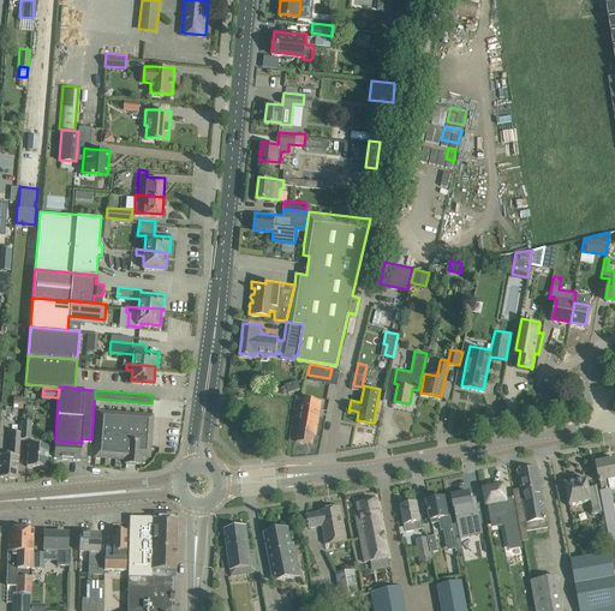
[(304,396),(297,439),(312,442),(314,432),(316,432),(321,399),(304,396)]
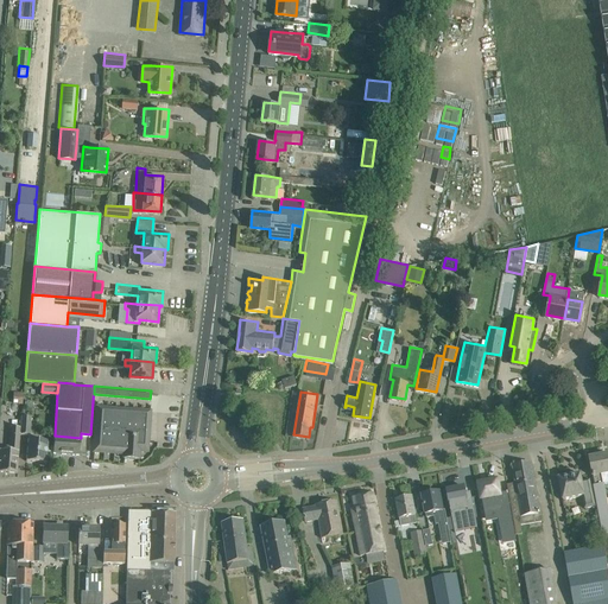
[(151,408),(124,406),(96,405),(94,449),(124,451),(124,455),(139,456),(140,447),(147,449),(151,408)]
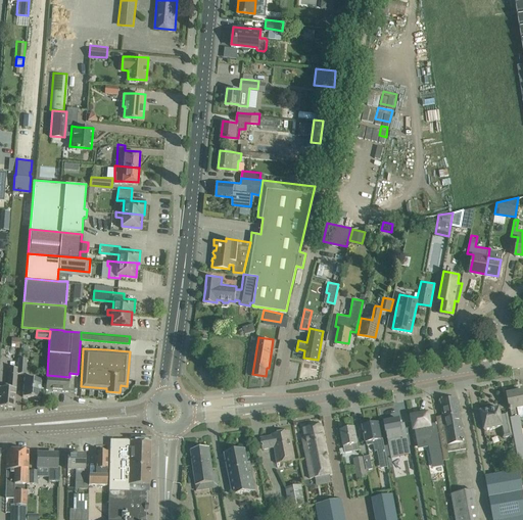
[(18,356),(17,365),(17,371),(27,372),(28,357),(18,356)]
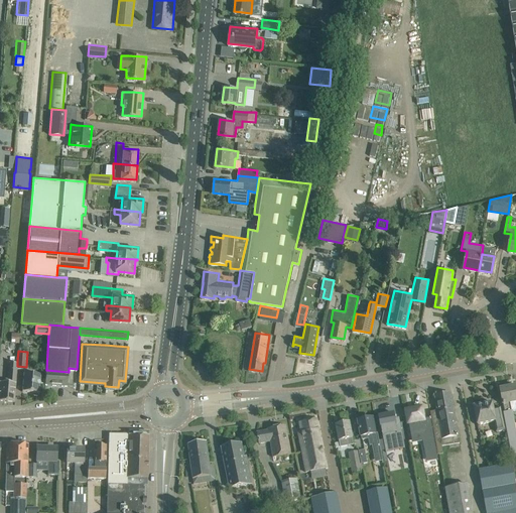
[(15,389),(17,366),(17,360),(10,360),(9,380),(0,379),(0,380),(0,398),(14,399),(15,389)]
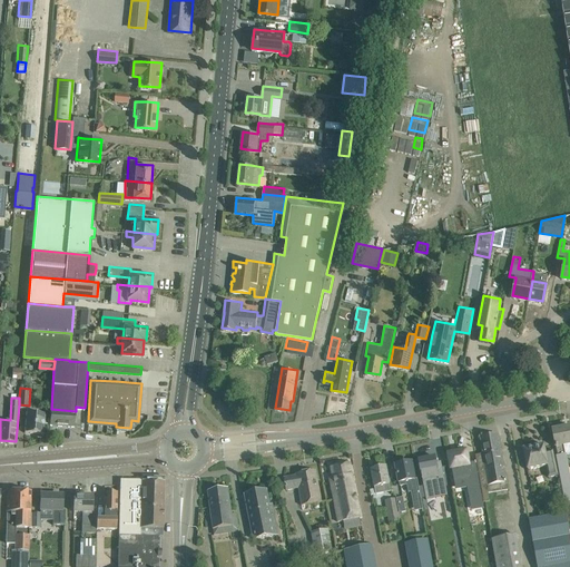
[(76,411),(51,409),(50,422),(75,424),(76,411)]
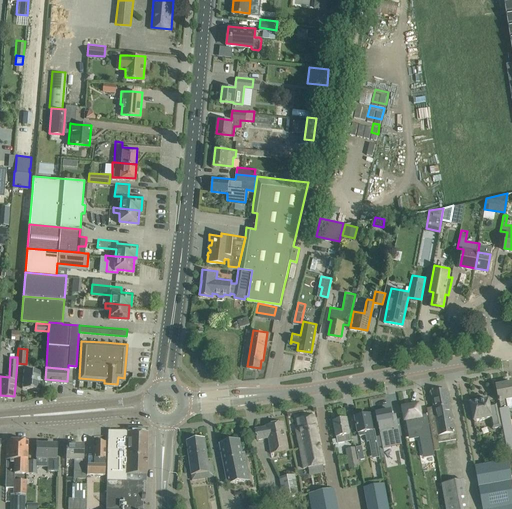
[(40,369),(30,369),(24,368),(23,376),(22,386),(38,387),(40,369)]
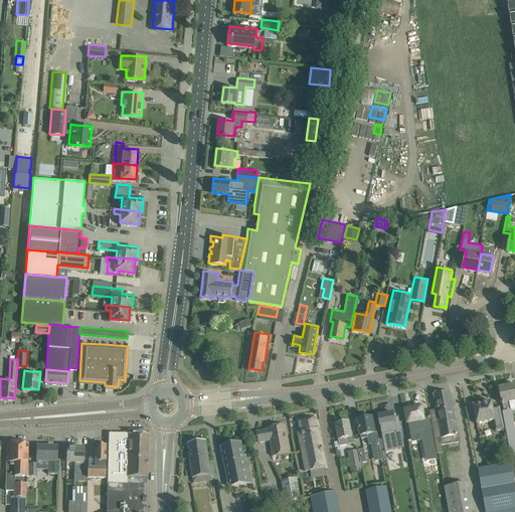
[(514,382),(500,386),(504,409),(503,409),(505,419),(510,451),(510,455),(514,454),(514,430),(511,408),(514,407),(514,382)]
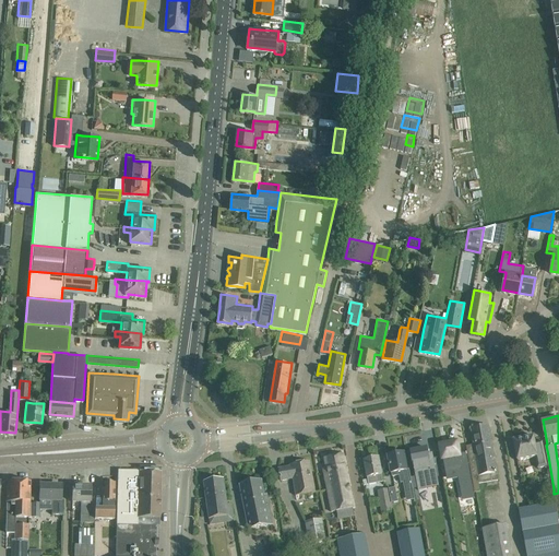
[(467,454),(474,482),(498,477),(497,471),(488,424),(471,427),(474,442),(466,444),(467,454)]
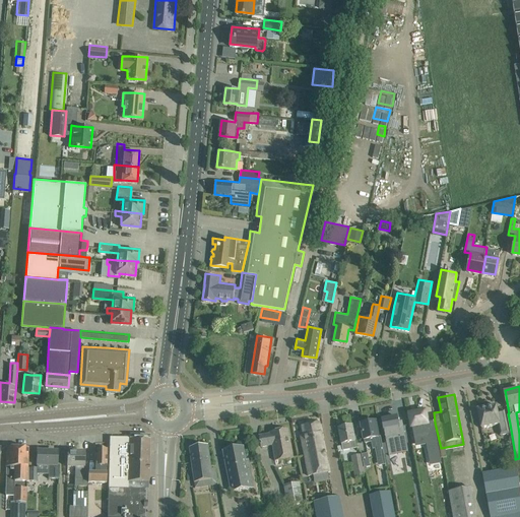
[(509,431),(505,408),(498,409),(497,403),(477,407),(481,426),(498,423),(500,433),(509,431)]
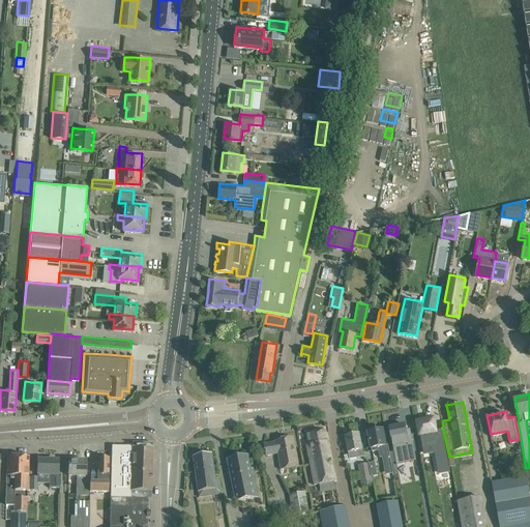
[(433,417),(417,420),(419,431),(419,433),(420,433),(422,443),(422,447),(434,445),(439,470),(450,468),(443,428),(435,429),(435,428),(433,417)]
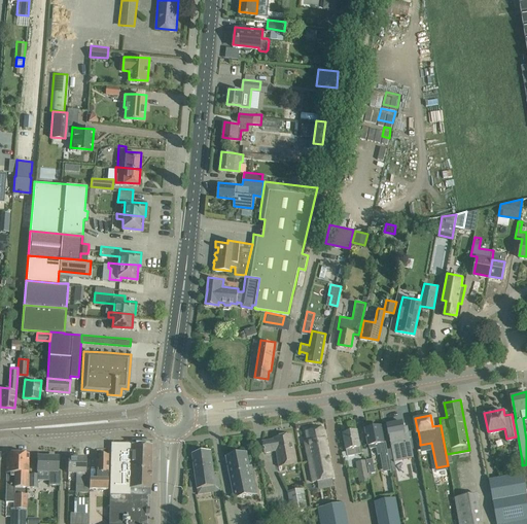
[(401,420),(387,423),(389,433),(391,445),(394,458),(414,454),(408,425),(402,426),(401,420)]
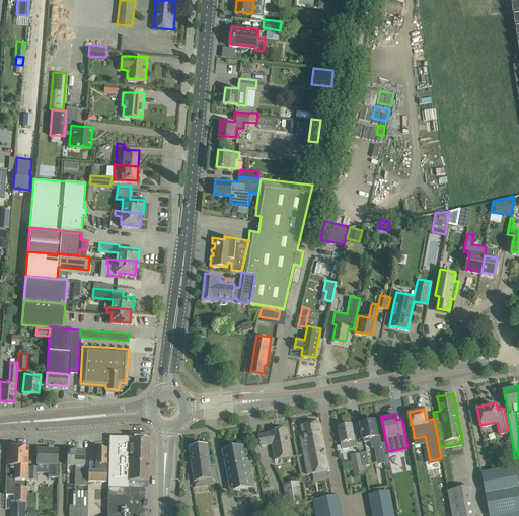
[(374,418),(360,421),(363,437),(364,437),(364,440),(371,438),(372,445),(374,445),(376,453),(383,451),(382,444),(380,433),(378,433),(377,433),(374,418)]
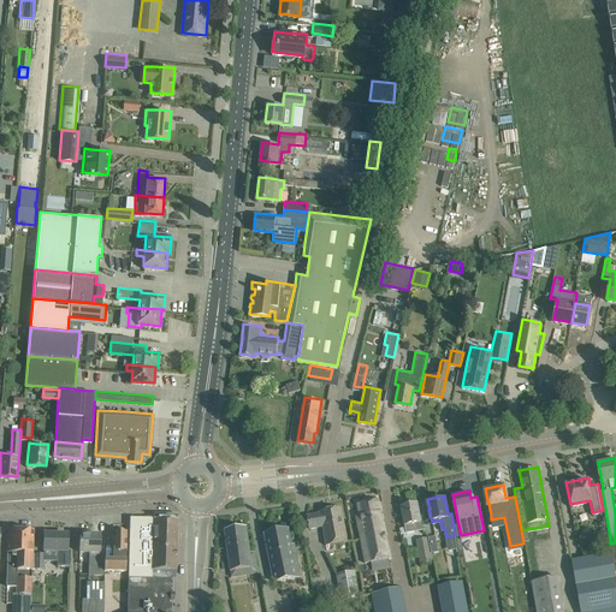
[(390,554),(380,510),(378,498),(357,501),(360,511),(355,512),(357,521),(366,559),(390,554)]
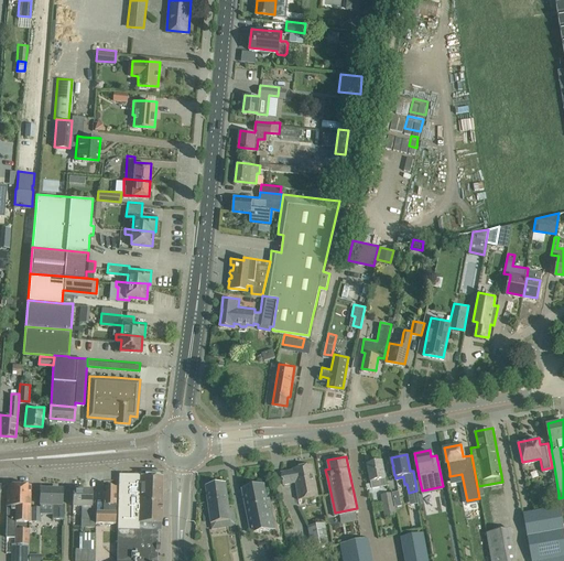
[(382,460),(367,462),(369,473),(370,479),(371,485),(371,486),(380,485),(387,483),(386,476),(382,460)]
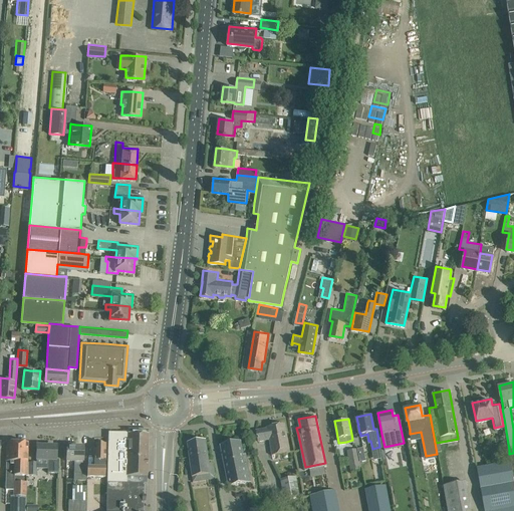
[(290,450),(286,432),(285,422),(267,425),(267,427),(256,429),(258,439),(268,438),(271,453),(290,450)]
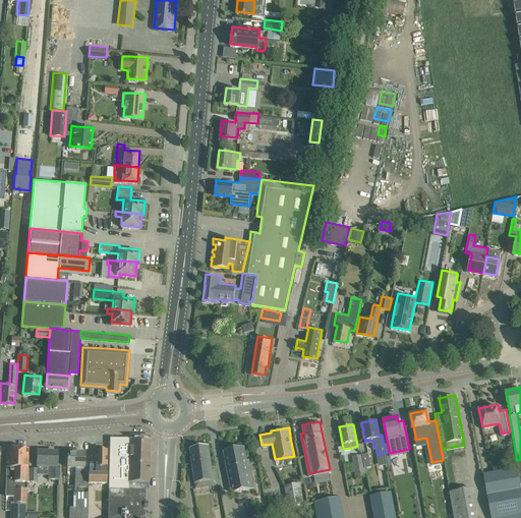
[(149,487),(149,481),(150,433),(129,433),(129,437),(114,437),(114,444),(110,444),(109,486),(146,487),(149,487)]
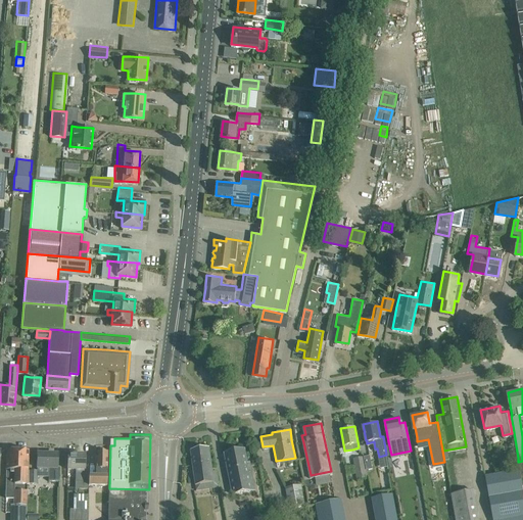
[(195,483),(219,479),(217,470),(212,470),(209,445),(190,448),(195,483)]
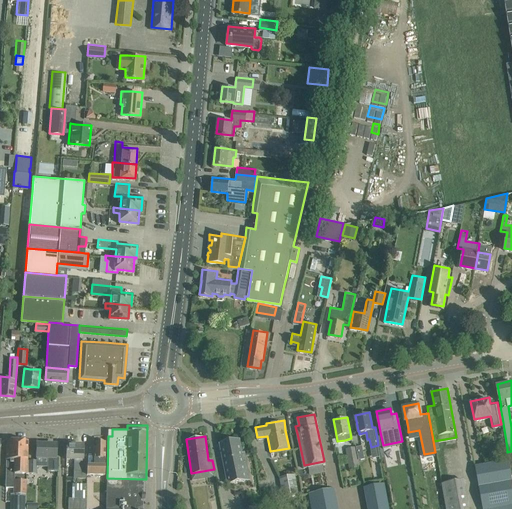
[(14,485),(14,492),(11,492),(10,508),(26,508),(27,504),(25,504),(26,472),(27,439),(7,438),(6,458),(6,485),(14,485)]
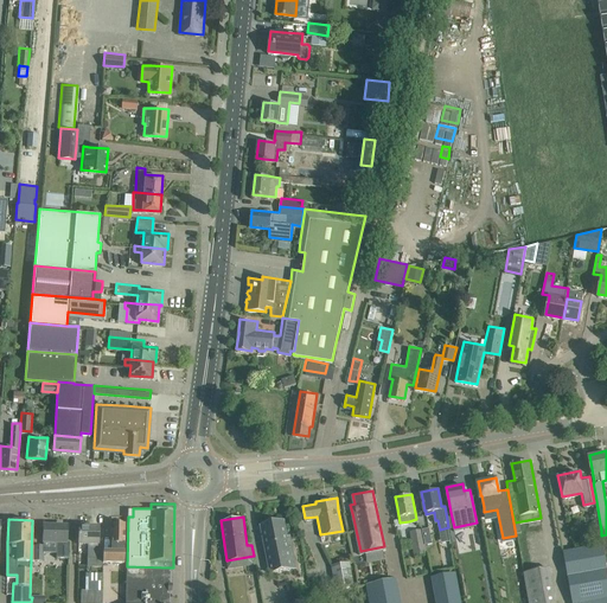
[(283,519),(261,524),(263,536),(270,571),(285,568),(298,565),(292,534),(287,536),(283,519)]
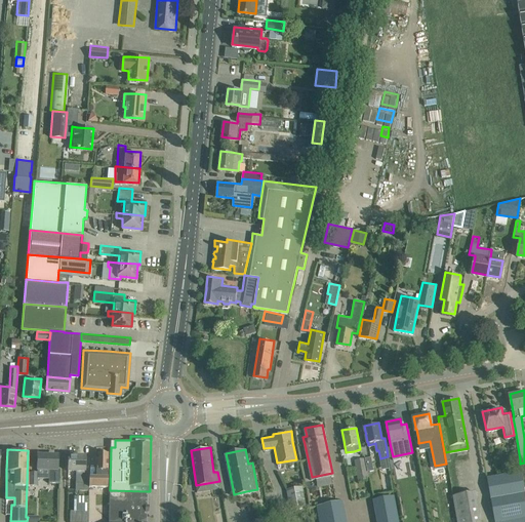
[(89,475),(89,469),(88,488),(89,485),(108,485),(108,451),(96,451),(96,464),(95,475),(89,475)]
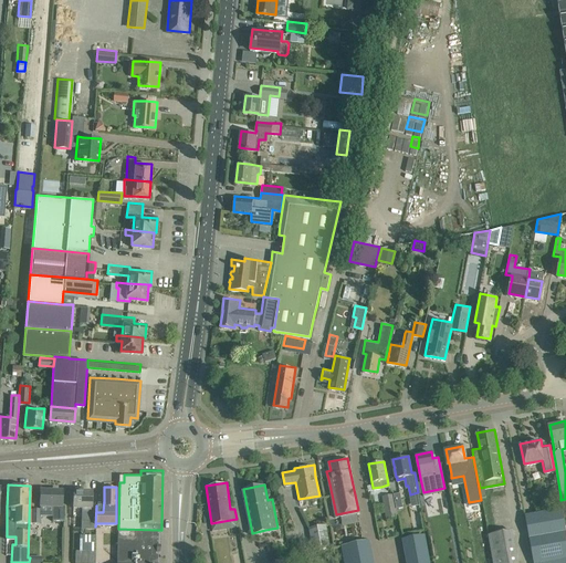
[(52,519),(53,519),(64,519),(64,503),(61,503),(62,489),(41,489),(40,503),(53,503),(52,519)]
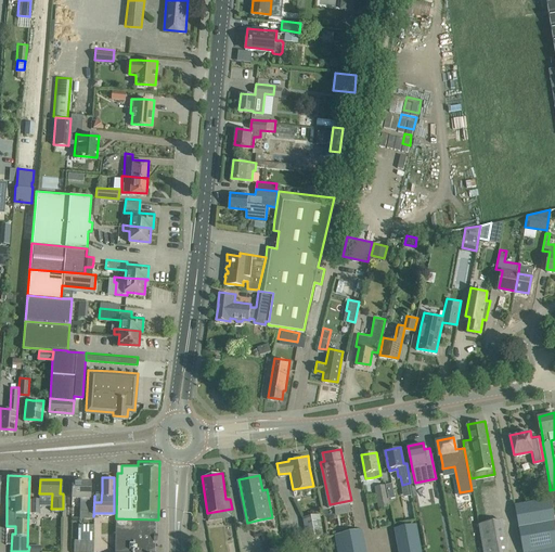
[(86,516),(93,516),(94,496),(89,496),(90,480),(72,480),(72,496),(80,496),(79,524),(86,524),(86,516)]
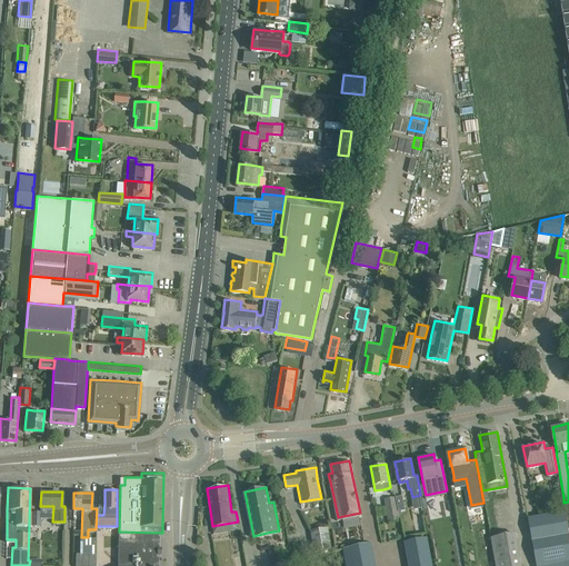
[(400,518),(398,506),(397,495),(383,496),(387,520),(400,518)]
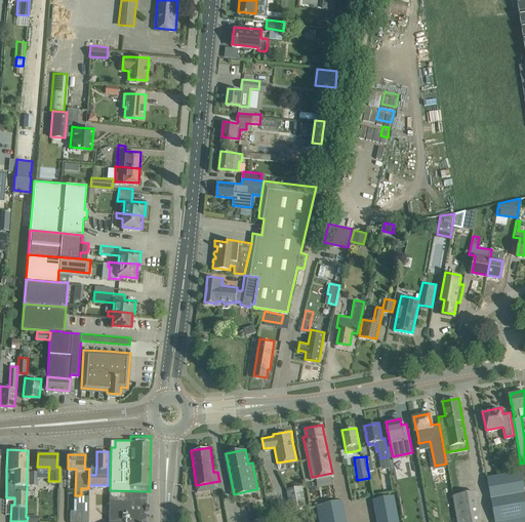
[(30,470),(30,482),(38,482),(38,470),(30,470)]
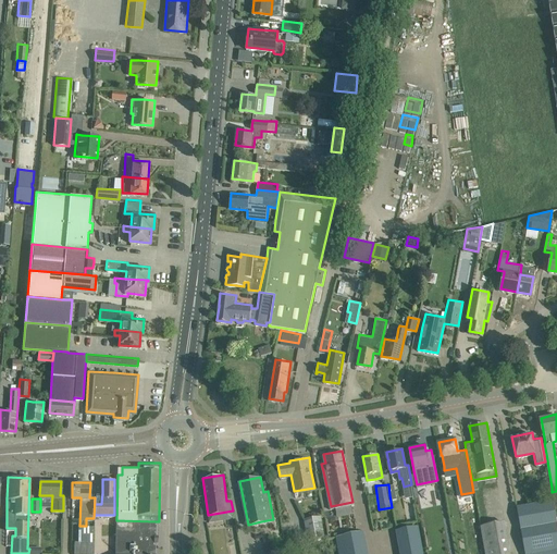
[(556,520),(553,499),(528,504),(517,505),(525,553),(556,546),(556,520)]
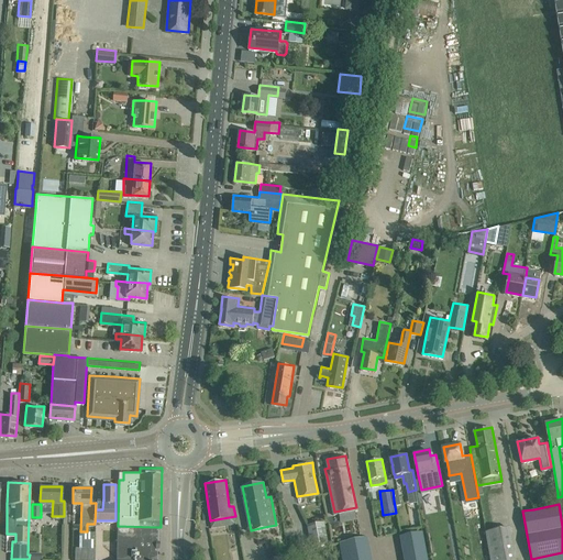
[(312,544),(328,540),(324,520),(308,523),(312,544)]
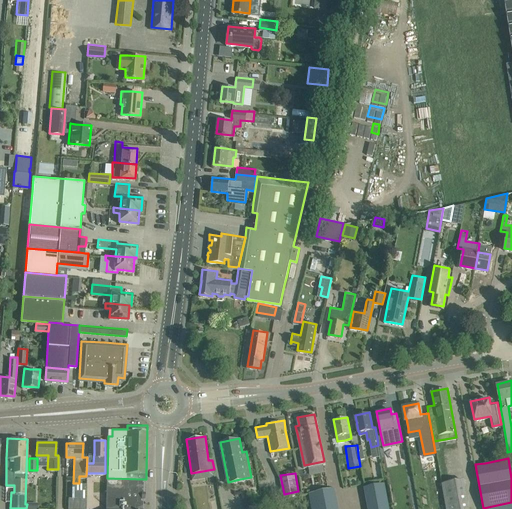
[(107,478),(106,508),(105,508),(145,508),(142,508),(143,479),(107,478)]
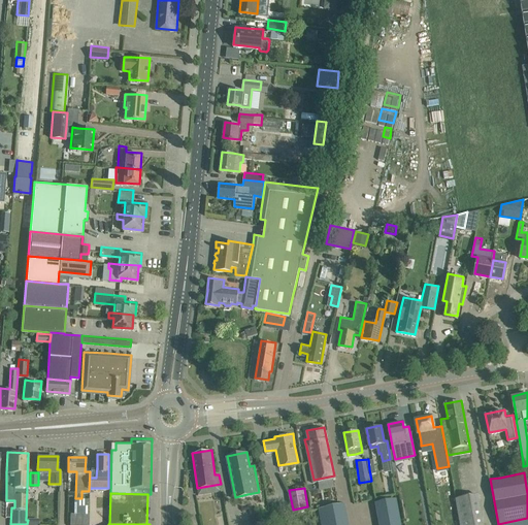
[(455,497),(460,524),(488,524),(489,524),(486,524),(480,524),(477,509),(481,509),(477,493),(455,497)]
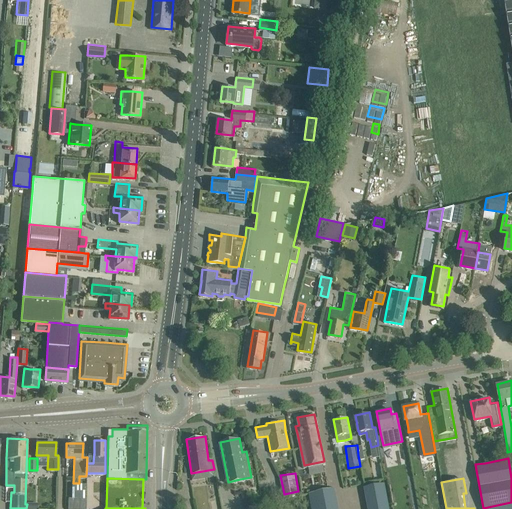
[(368,508),(389,508),(385,481),(364,485),(368,508)]
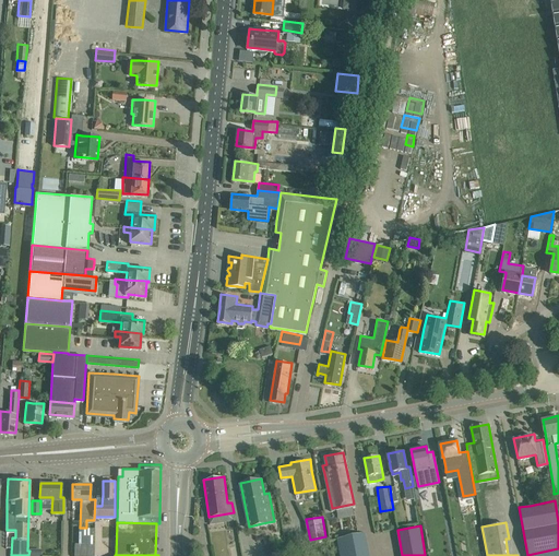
[(372,555),(369,531),(337,536),(341,555),(372,555)]
